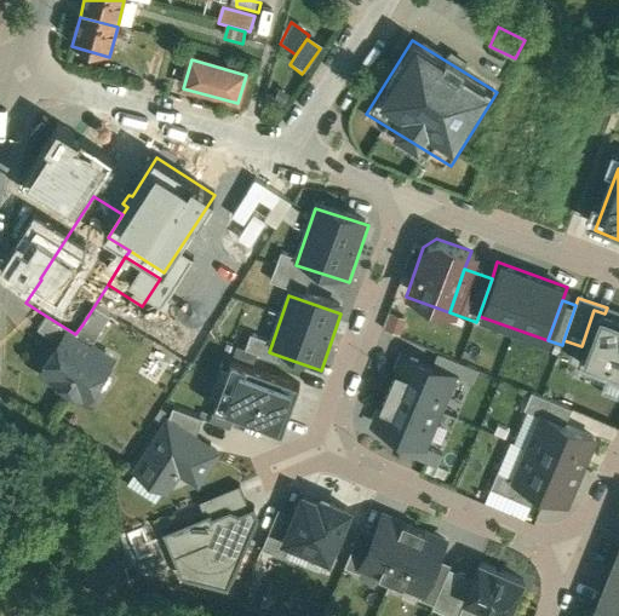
[(618,318),(605,314),(594,310),(582,346),(575,362),(618,376),(618,318)]
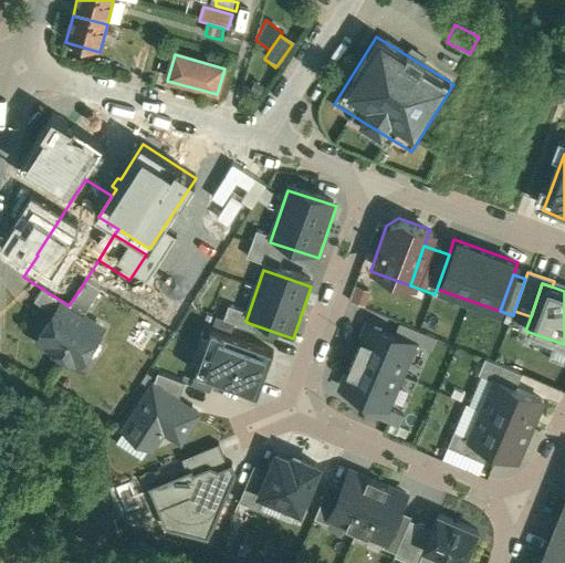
[(69,305),(42,289),(42,290),(34,302),(55,315),(61,306),(82,320),(91,306),(75,296),(69,305)]
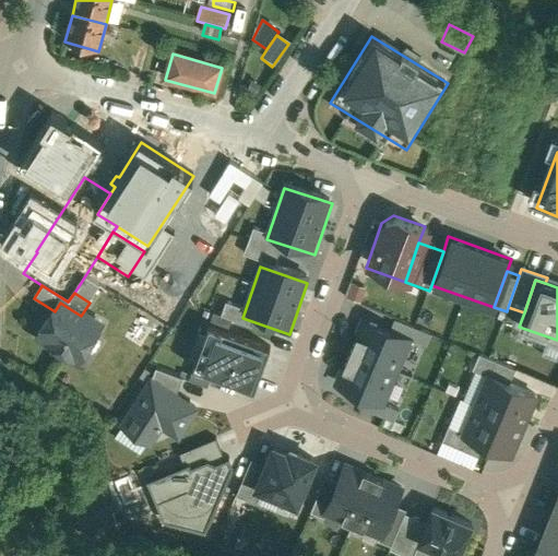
[(81,316),(60,303),(55,311),(38,338),(52,346),(54,352),(61,357),(67,356),(71,350),(83,356),(101,328),(81,316)]
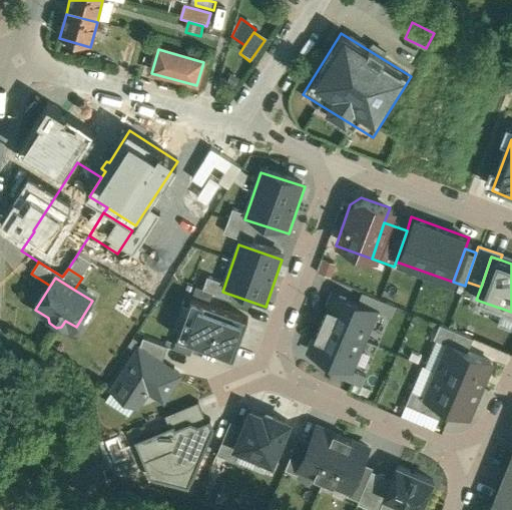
[(379,314),(332,295),(307,355),(354,375),(379,314)]
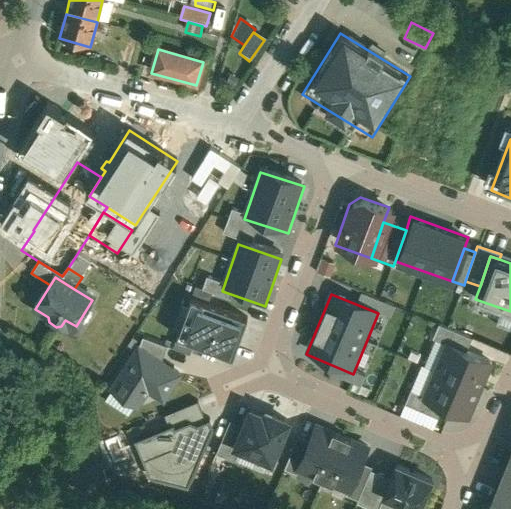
[(184,296),(169,335),(231,357),(245,319),(184,296)]
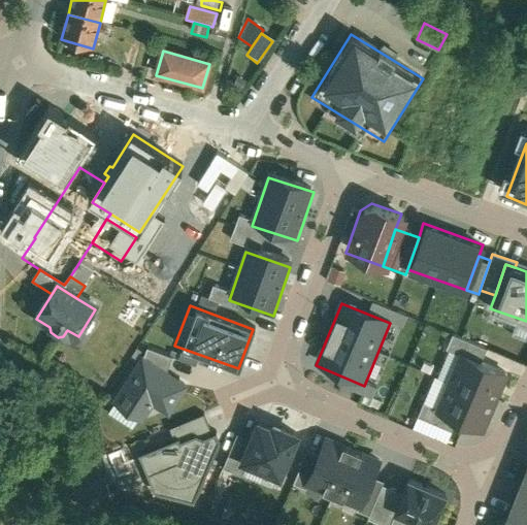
[(463,360),(481,367),(487,352),(455,338),(448,354),(463,360)]
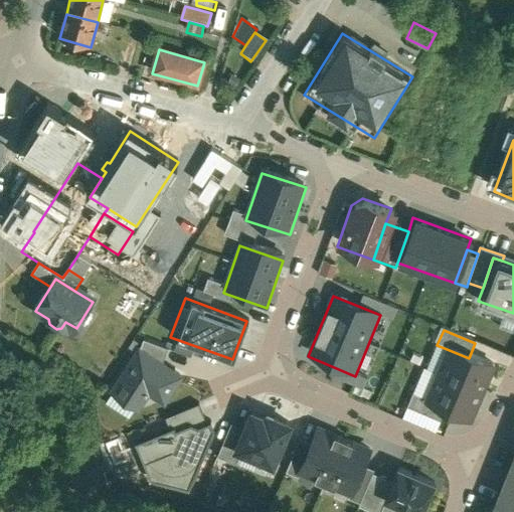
[(141,339),(136,347),(161,364),(166,348),(141,339)]
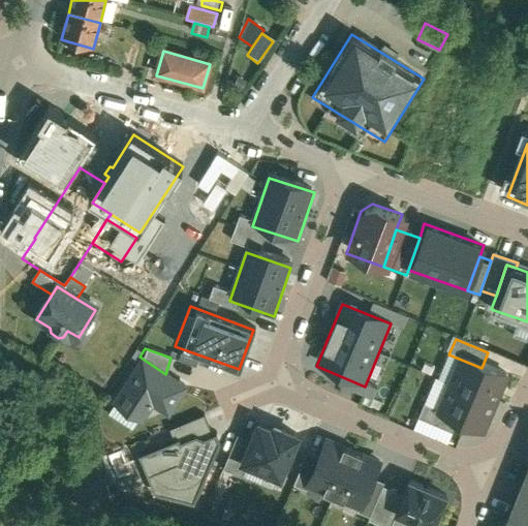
[(140,357),(110,402),(138,422),(151,403),(166,413),(184,387),(165,374),(140,357)]
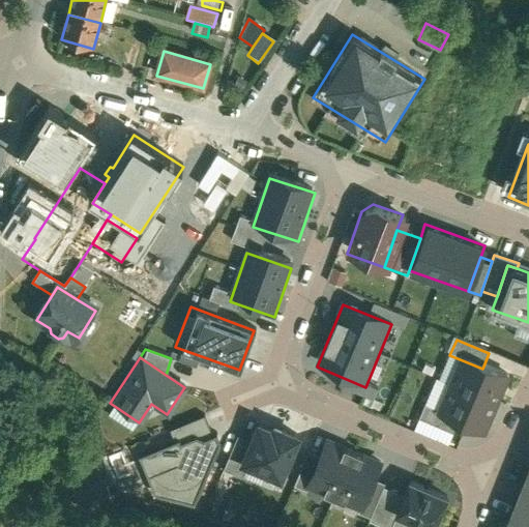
[(465,361),(454,387),(495,404),(505,378),(482,369),(465,361)]
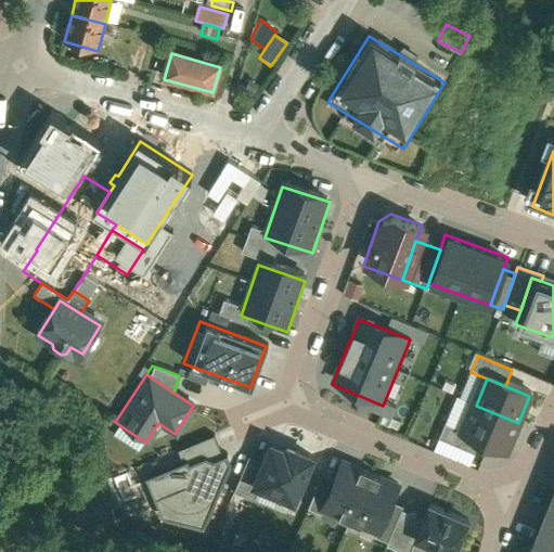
[(476,406),(465,433),(480,438),(507,449),(518,423),(476,406)]
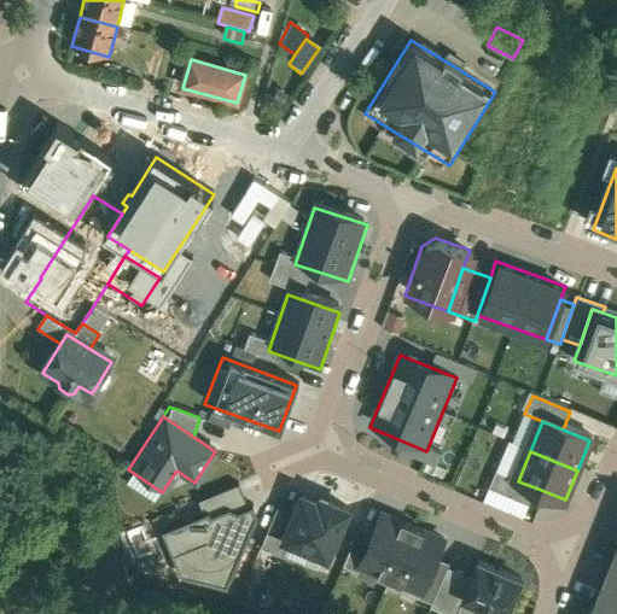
[(529,504),(535,487),(518,481),(500,474),(494,491),(529,504)]
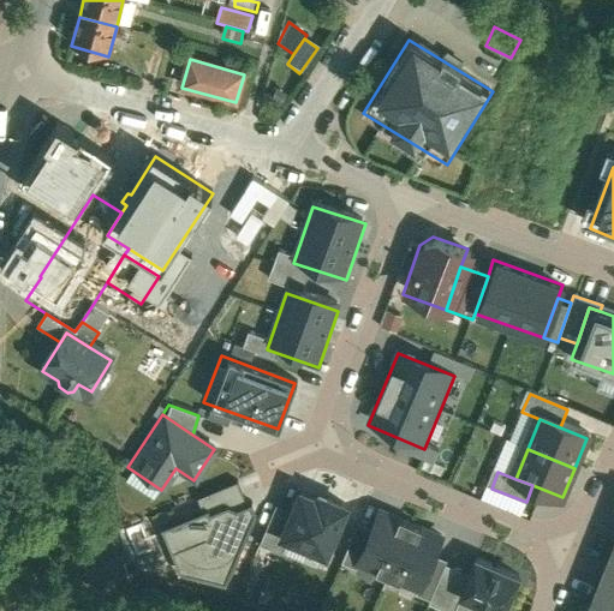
[(197,501),(203,515),(210,513),(212,515),(228,509),(237,514),(248,509),(237,485),(197,501)]
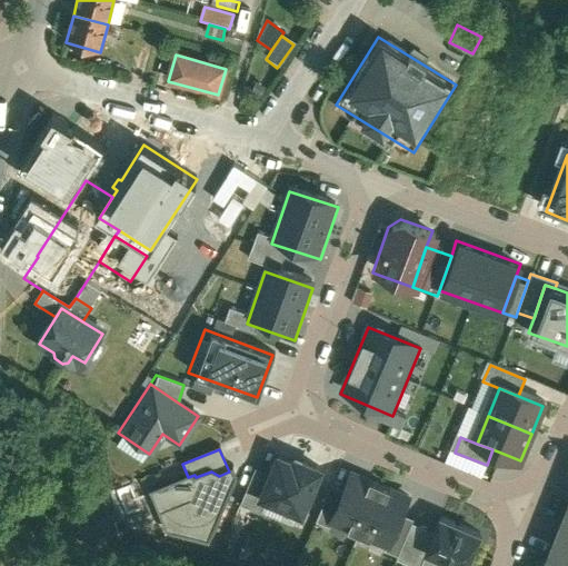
[(325,470),(280,452),(269,476),(260,497),(269,500),(305,516),(325,470)]
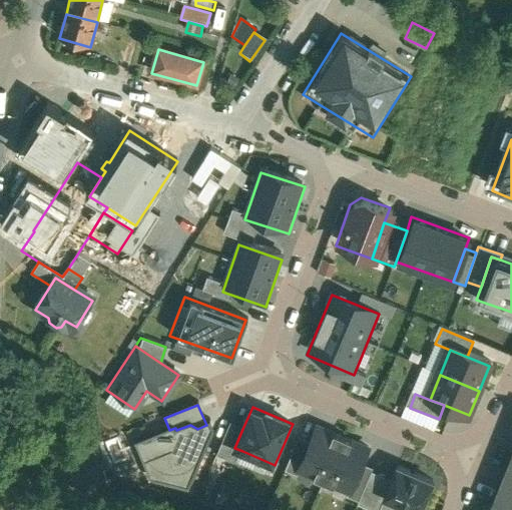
[(169,430),(134,443),(150,488),(188,491),(213,435),(208,424),(206,425),(197,429),(190,425),(176,430),(175,428),(169,430)]
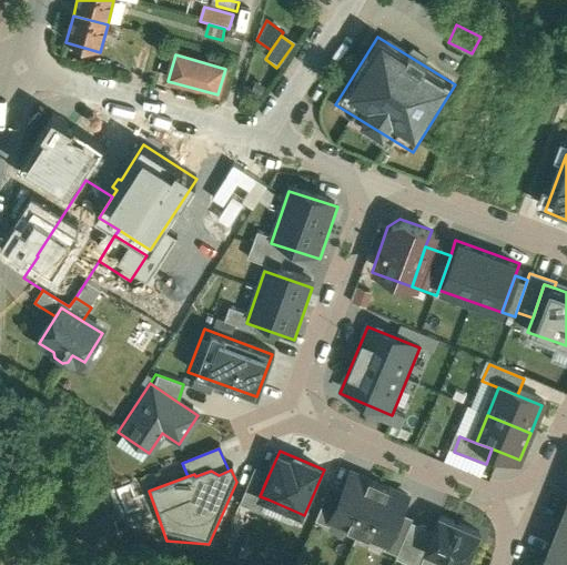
[(260,496),(269,475),(256,470),(240,505),(262,515),(269,500),(260,496)]
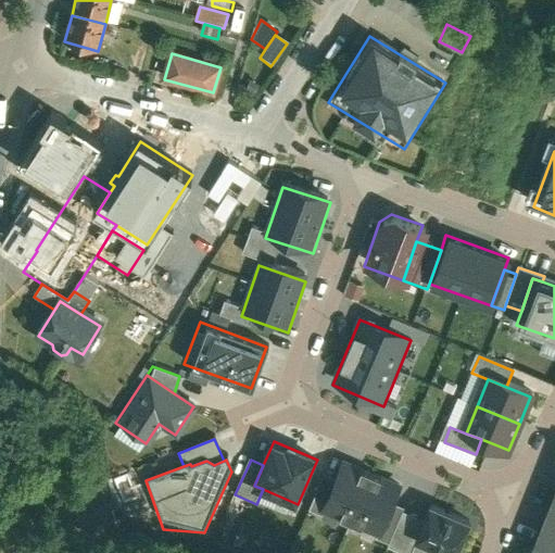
[(320,510),(350,523),(371,473),(342,460),(320,510)]
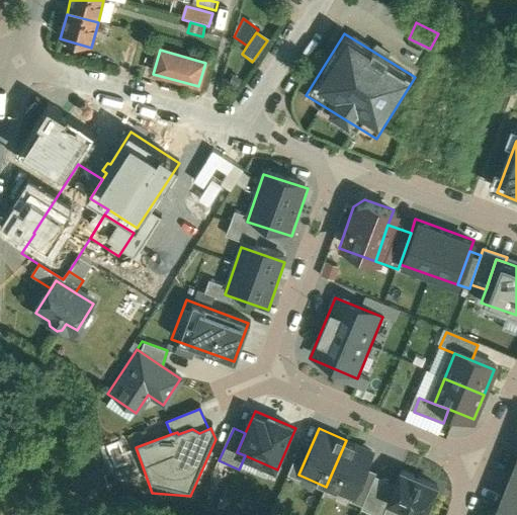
[(326,487),(354,499),(374,452),(346,440),(326,487)]
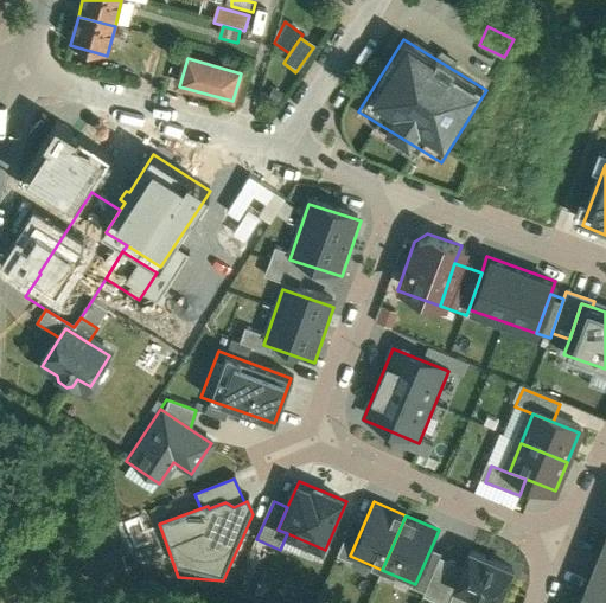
[(605,602),(605,534),(578,602),(605,602)]
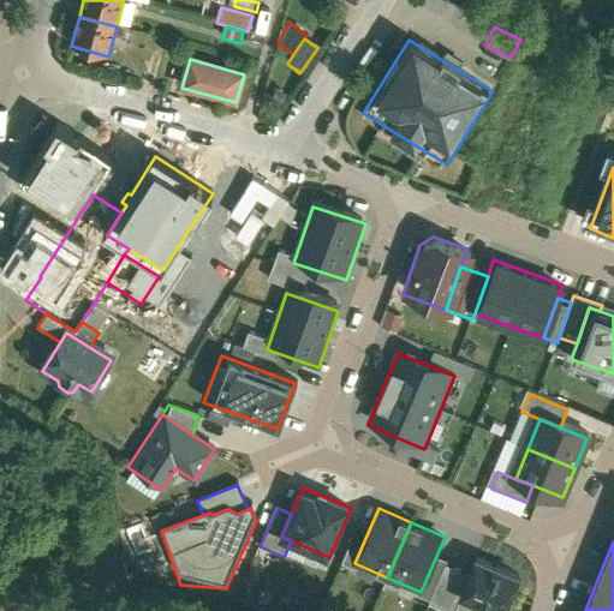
[(469,577),(460,598),(476,604),(490,610),(505,610),(519,579),(476,561),(469,577)]
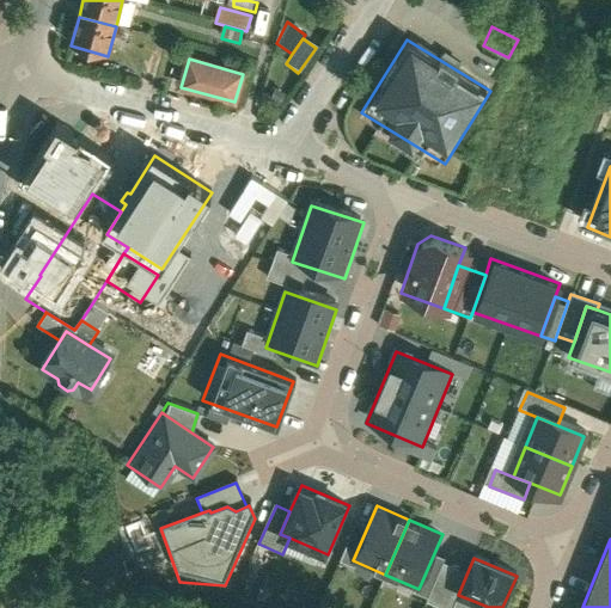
[(443,564),(427,603),(435,607),(471,607),(474,601),(458,595),(466,575),(443,564)]
